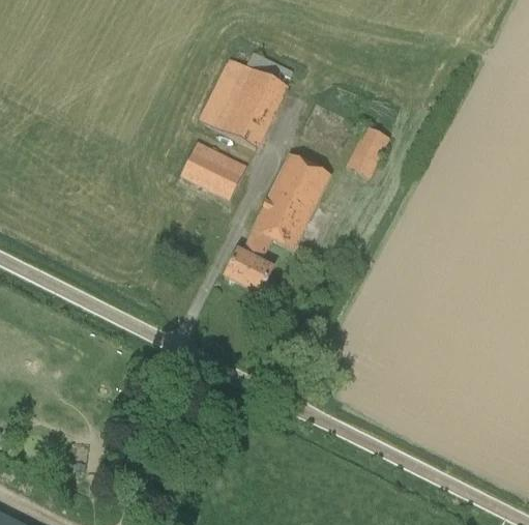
[(198,119),(255,147),(286,85),(229,57),(198,119)]
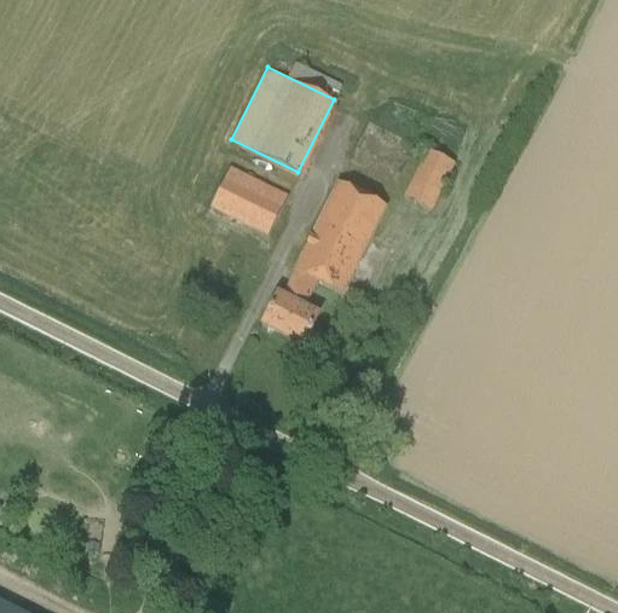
[(456,160),(427,146),(404,195),(432,209),(456,160)]
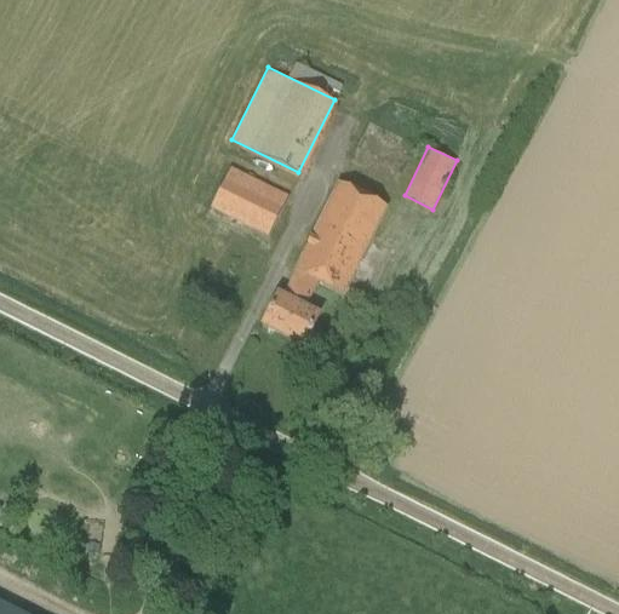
[(269,233),(290,191),(230,164),(211,204),(269,233)]
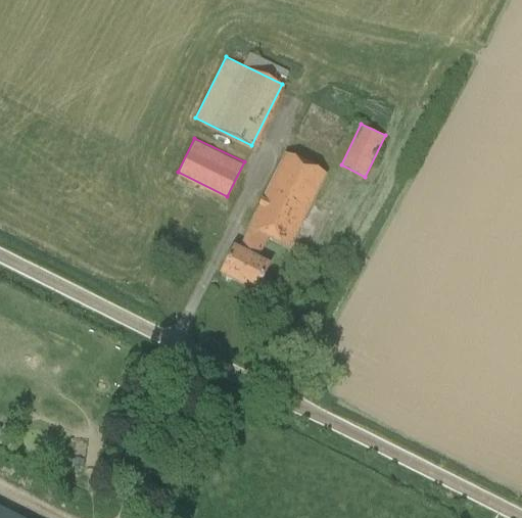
[(221,271),(256,289),(270,263),(257,256),(269,234),(289,245),(326,171),(285,150),(248,225),(250,225),(239,247),(234,245),(221,271)]
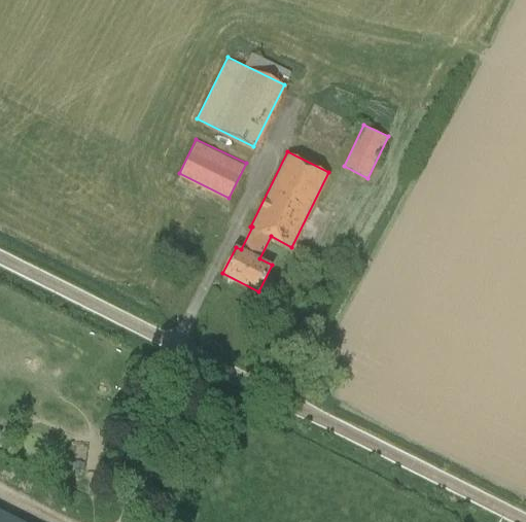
[(0,521),(24,521),(0,510),(0,521)]
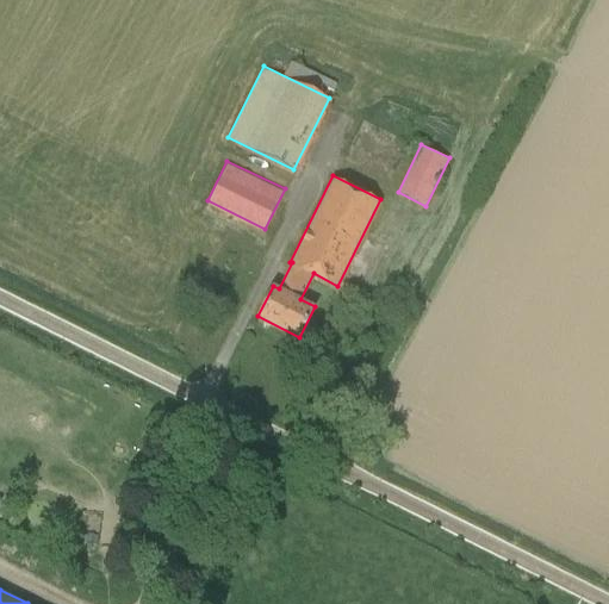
All buildings are outlined.
